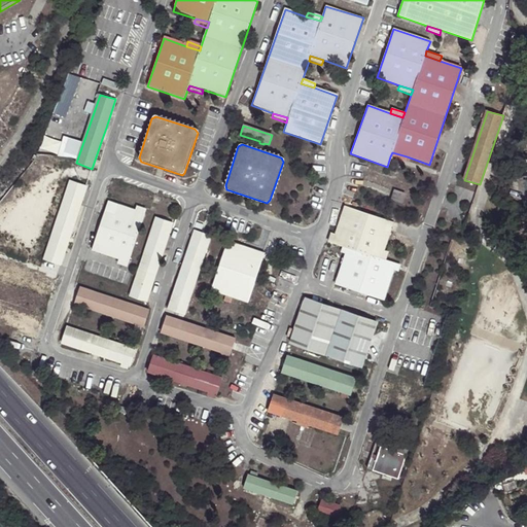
[(392,152),(390,156),(406,162),(407,156),(392,152)]
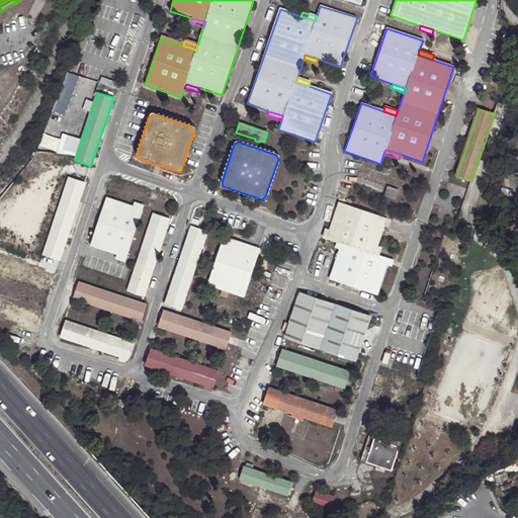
[(60,259),(71,226),(74,214),(85,182),(70,177),(44,254),(60,259)]
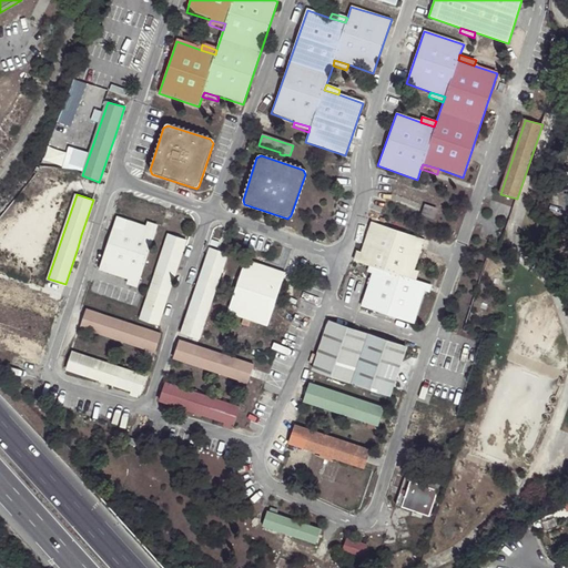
[(424,204),(421,214),(432,217),(435,208),(424,204)]
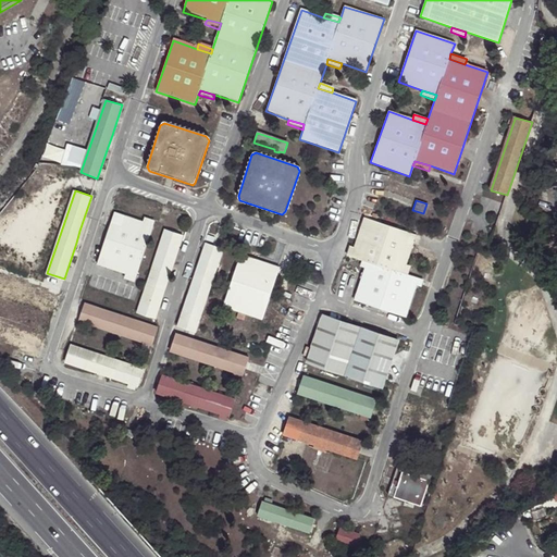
[(153,226),(144,223),(114,213),(97,264),(126,274),(136,279),(153,226)]
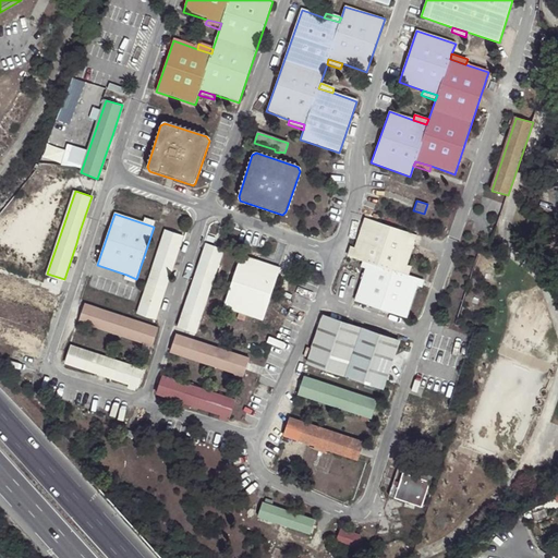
[(354,249),(351,257),(367,263),(365,269),(354,300),(407,317),(417,286),(420,278),(409,275),(403,273),(407,265),(416,235),(364,218),(354,249)]
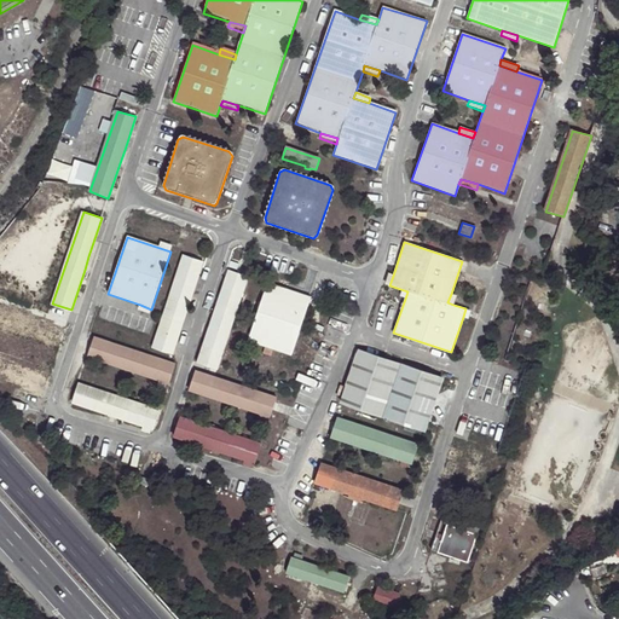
[(152,347),(171,353),(203,261),(184,255),(152,347)]
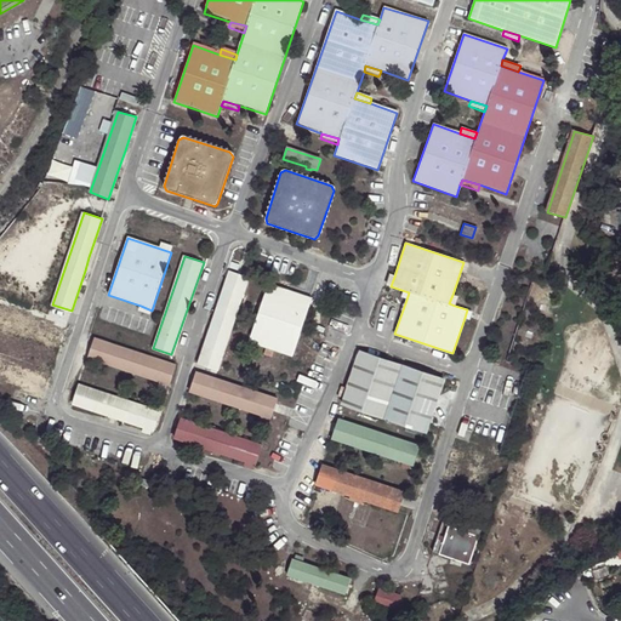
[(199,364),(217,370),(248,277),(229,271),(199,364)]
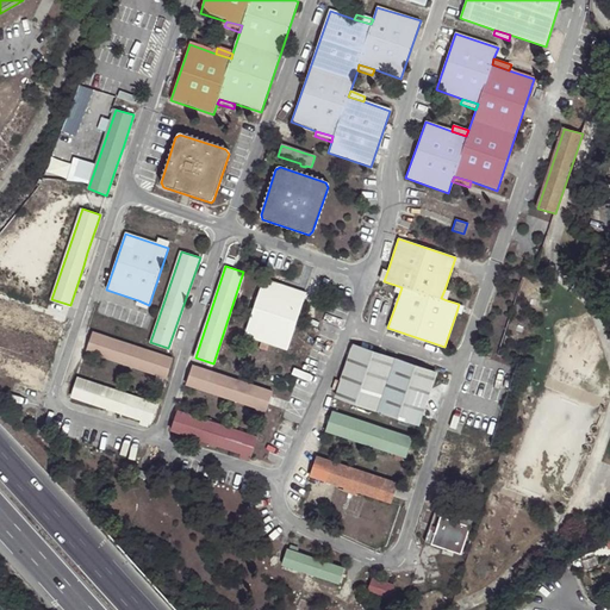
[(274,282),(263,279),(244,335),(287,349),(306,293),(274,282)]
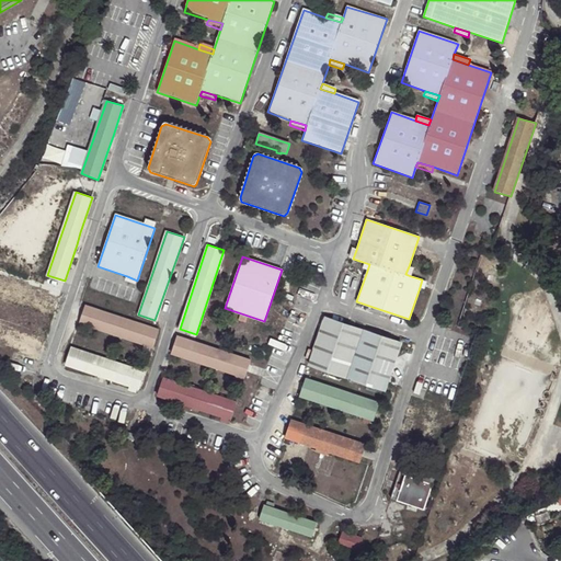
[(58,297),(57,297),(49,294),(0,277),(0,295),(53,313),(58,297)]
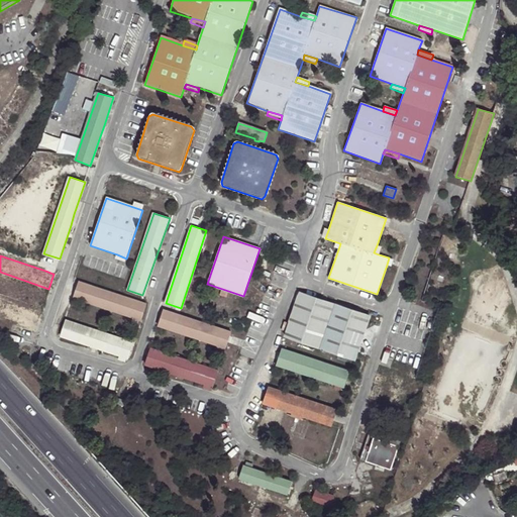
[(73,297),(130,317),(138,319),(140,320),(145,304),(78,282),(73,297)]
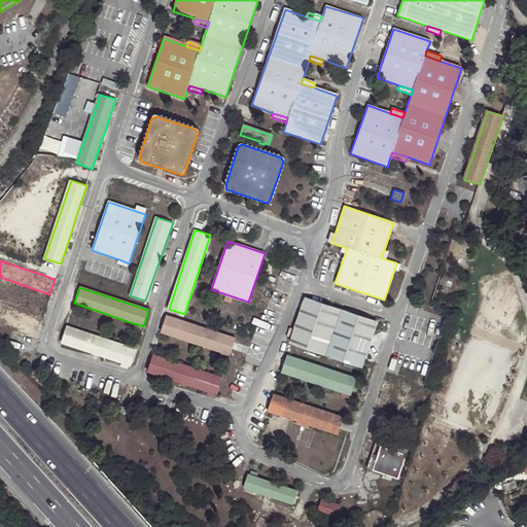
[(306,300),(290,344),(361,366),(377,322),(306,300)]
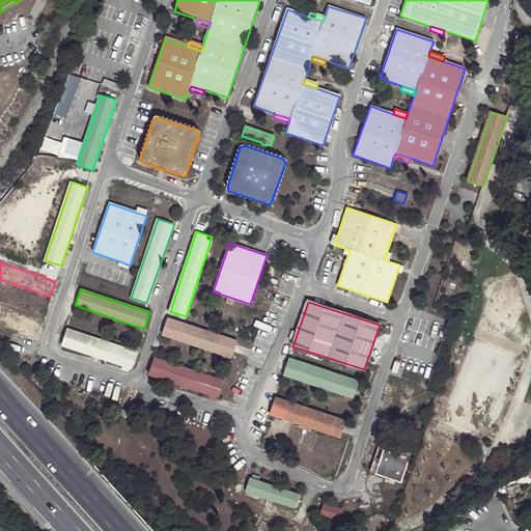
[(0,323),(28,333),(36,335),(42,319),(0,305),(0,323)]
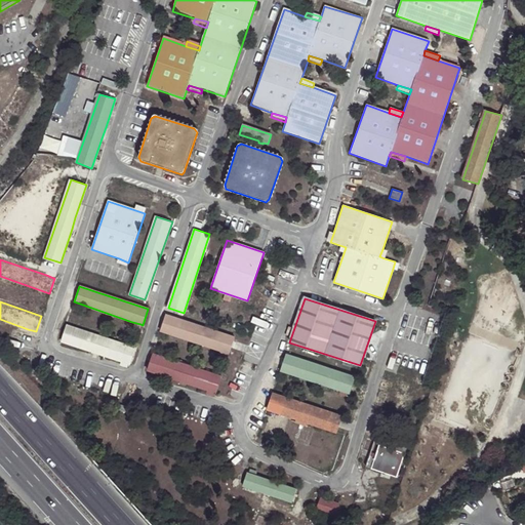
[(160,330),(220,351),(227,353),(230,354),(235,338),(166,315),(160,330)]
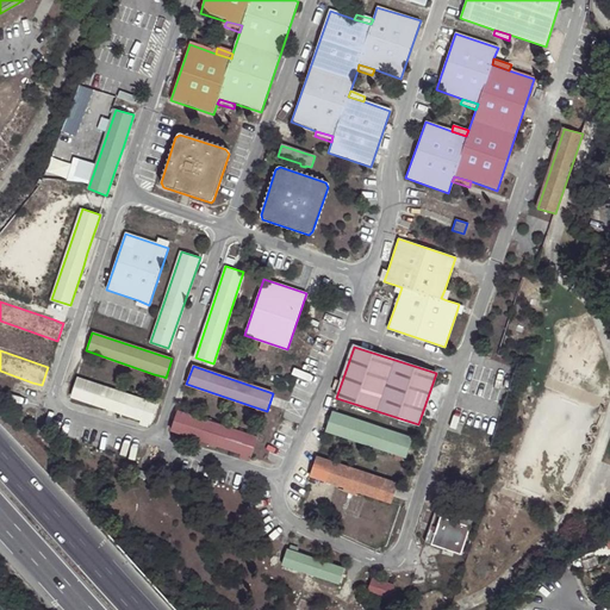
[(72,397),(141,419),(149,422),(151,423),(156,404),(78,378),(72,397)]
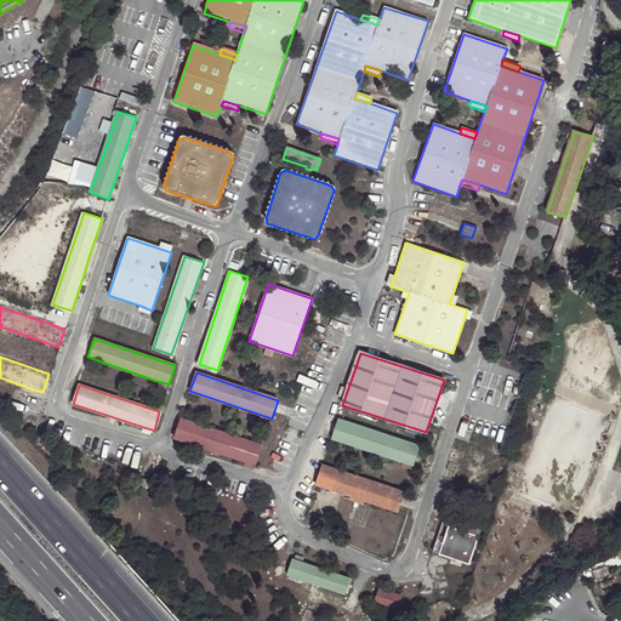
[(174,437),(245,461),(254,463),(256,463),(262,445),(180,419),(174,437)]
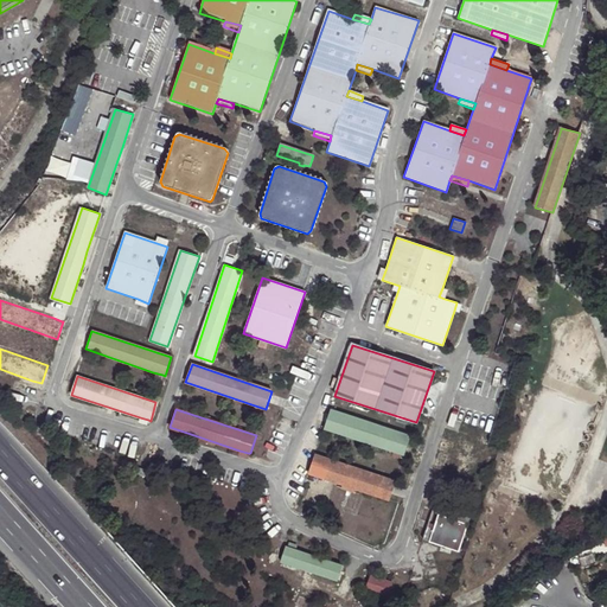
[(394,452),(402,454),(404,454),(410,436),(332,410),(325,429),(394,452)]
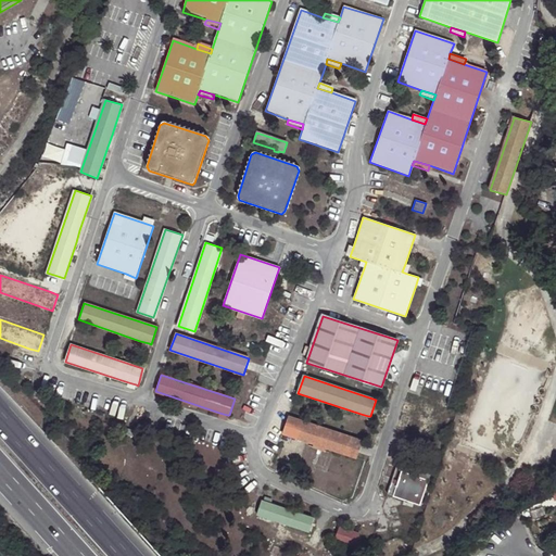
[(285,433),(314,443),(327,447),(356,456),(362,441),(289,417),(285,433)]
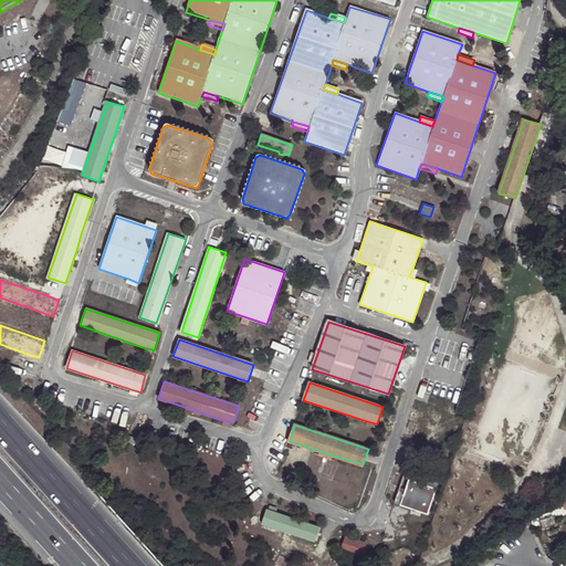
[(127,435),(124,441),(135,444),(137,439),(127,435)]
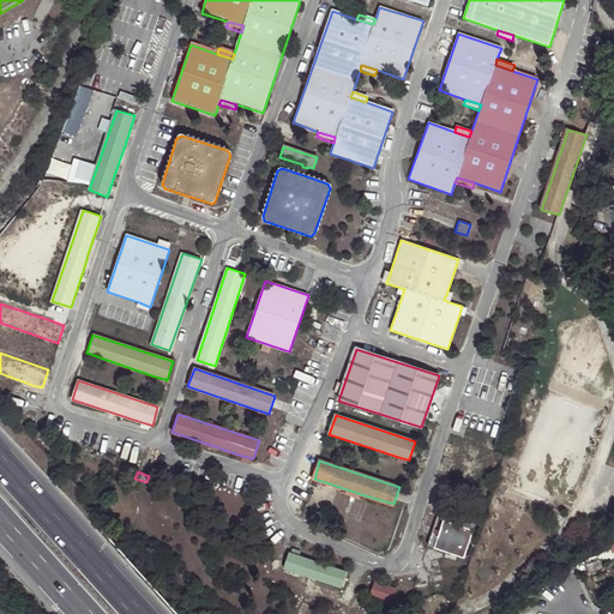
[(428,545),(450,553),(458,555),(464,558),(476,524),(440,512),(428,545)]
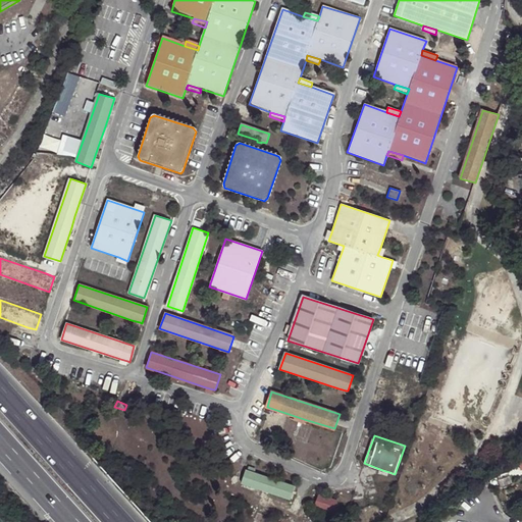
[(295,487),(254,474),(247,472),(246,471),(242,483),(290,500),(295,487)]
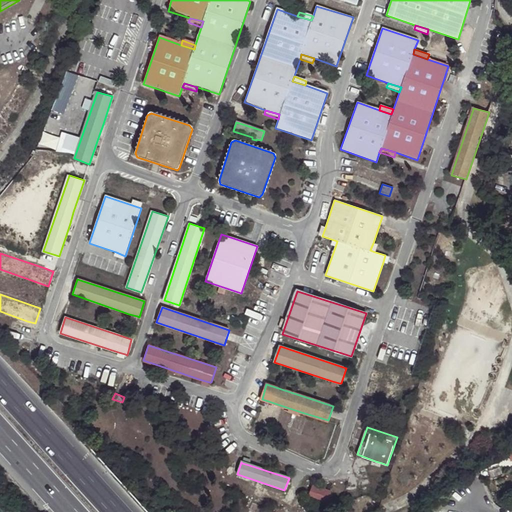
[(308,496),(327,502),(331,492),(312,487),(308,496)]
